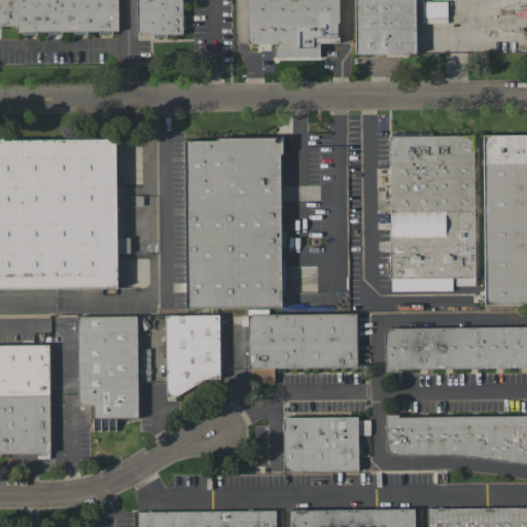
[(116,0),(117,31),(16,34),(16,26),(0,26),(0,0),(116,0)]
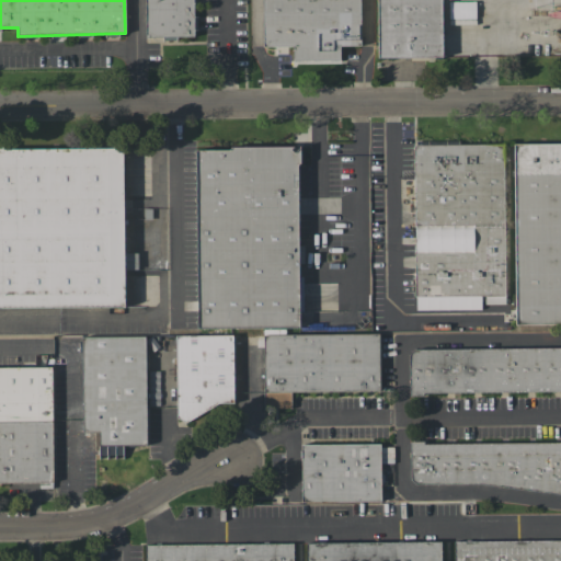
[(144,0),(194,0),(195,37),(145,37),(144,0)]
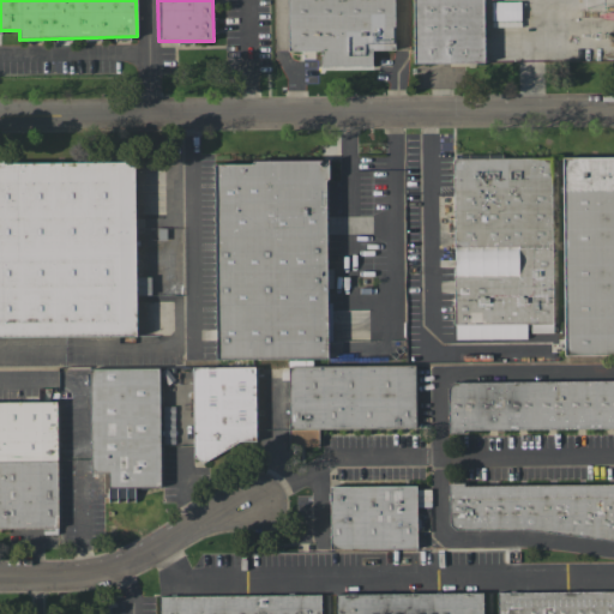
[(286,0),(393,0),(393,49),(372,49),(372,65),(319,66),(319,50),(287,50),(286,0)]
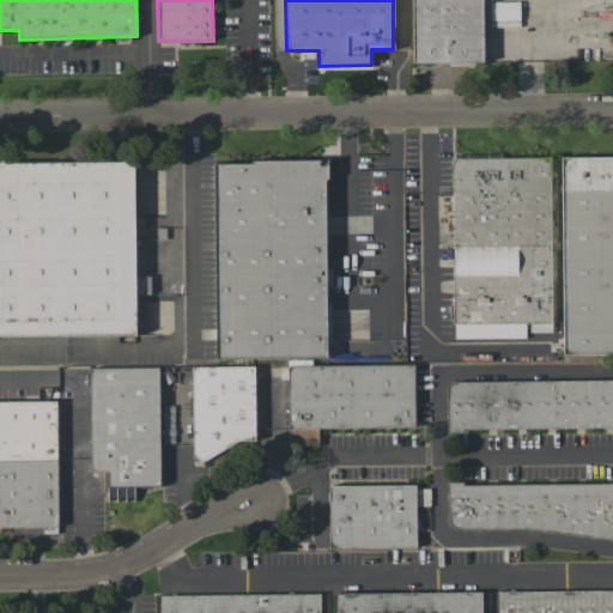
[(412,62),(411,0),(481,0),(483,61),(412,62)]
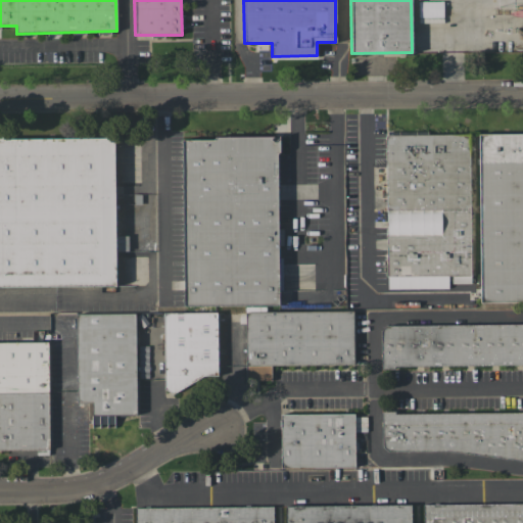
[(419,1),(419,17),(443,17),(442,1),(419,1)]
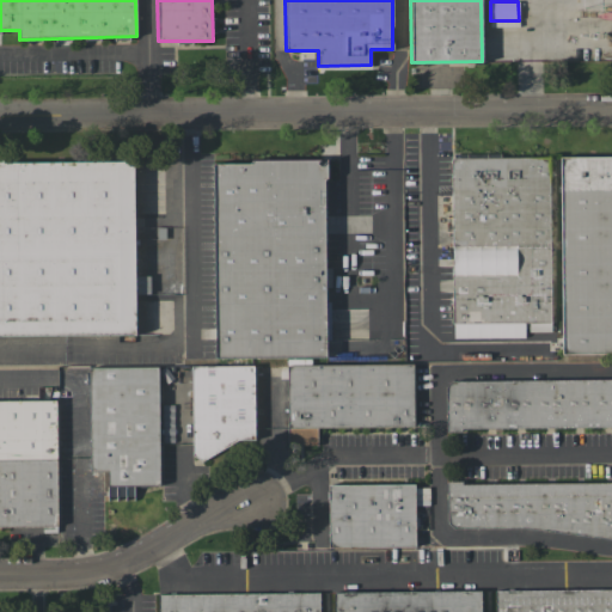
[(611,155),(611,353),(562,354),(560,157),(611,155)]
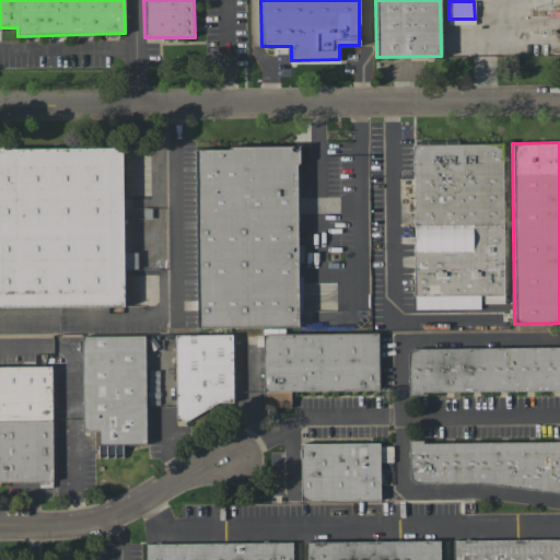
[(411,144),(502,143),(504,303),(481,303),(481,308),(415,308),(411,144)]
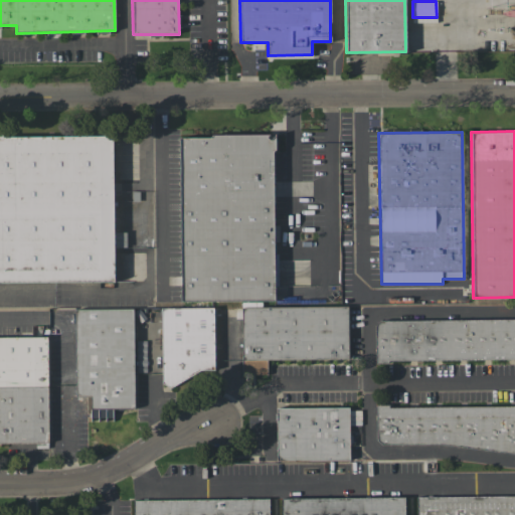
[(0,135),(112,135),(114,281),(0,281),(0,135)]
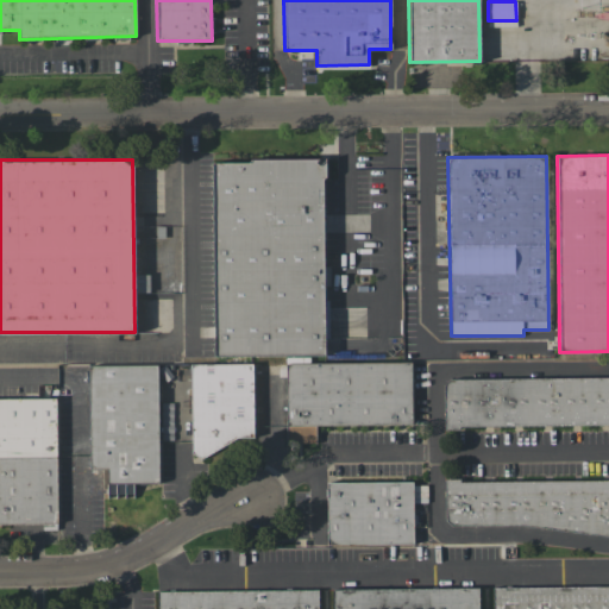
[(212,159),(322,159),(325,353),(213,355),(212,159)]
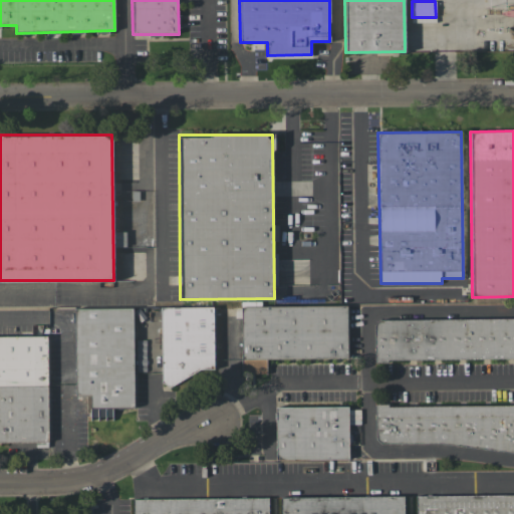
[(347,357),(266,358),(266,372),(242,373),(241,299),(261,298),(261,306),(346,304),(347,357)]
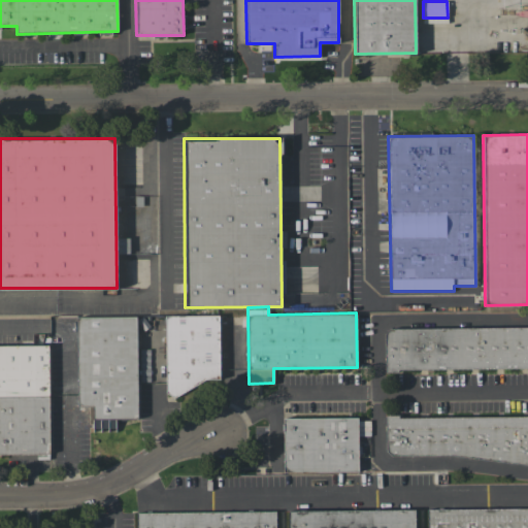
[(219,315),(220,378),(207,380),(208,389),(166,390),(164,316),(219,315)]
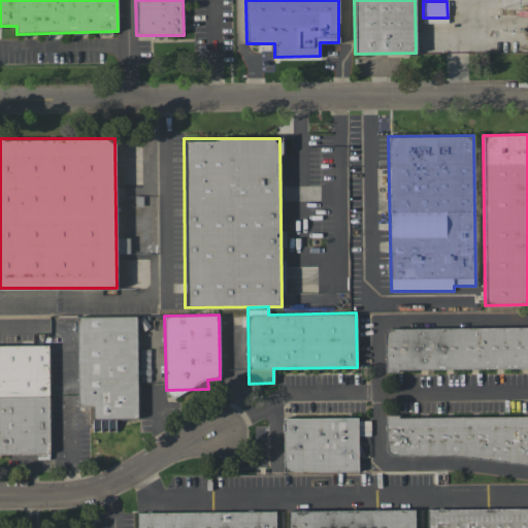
[(77,406),(75,317),(136,316),(137,418),(114,419),(116,428),(93,428),(93,405),(77,406)]
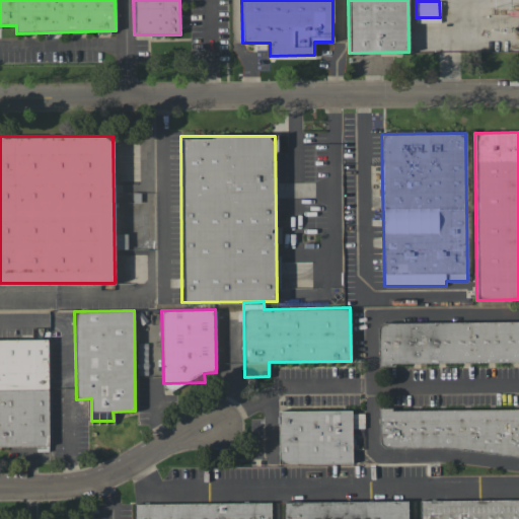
[(230,361),(230,319),(217,320),(218,361),(230,361)]
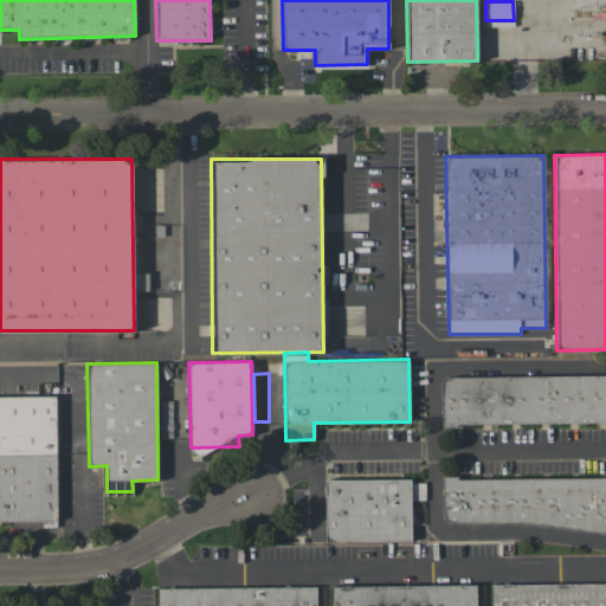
[(440,376),(605,374),(605,423),(442,424),(440,376)]
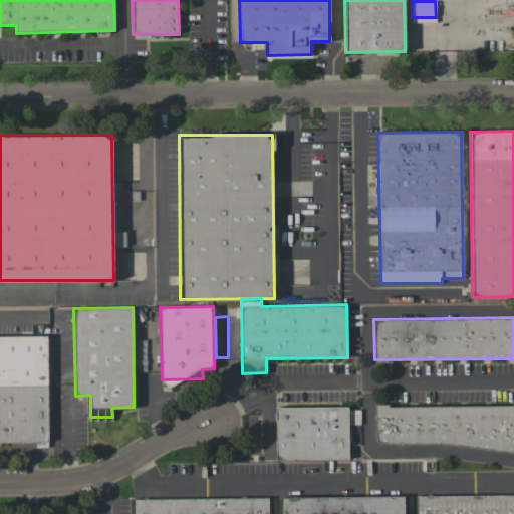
[(47,441),(0,441),(0,335),(46,335),(47,441)]
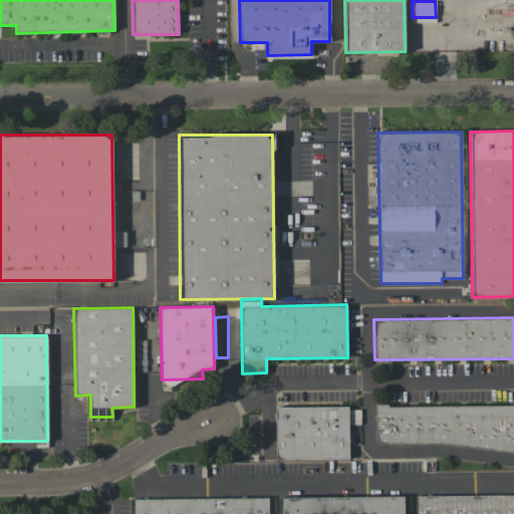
[(513,405),(513,446),(375,447),(375,406),(513,405)]
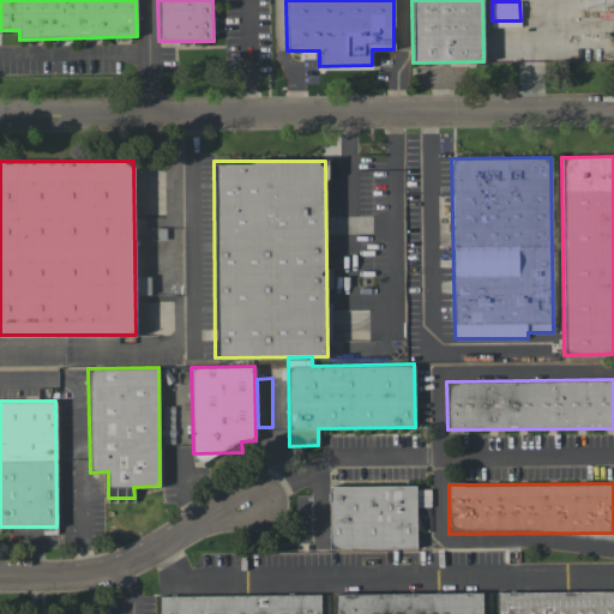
[(416,548),(329,549),(327,486),(415,485),(416,548)]
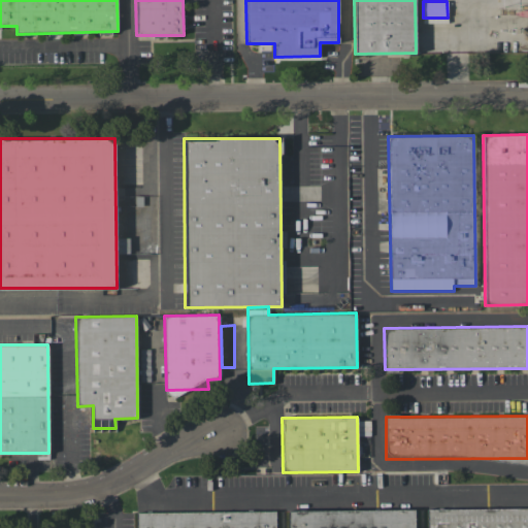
[(527,527),(427,527),(427,508),(527,507),(527,527)]
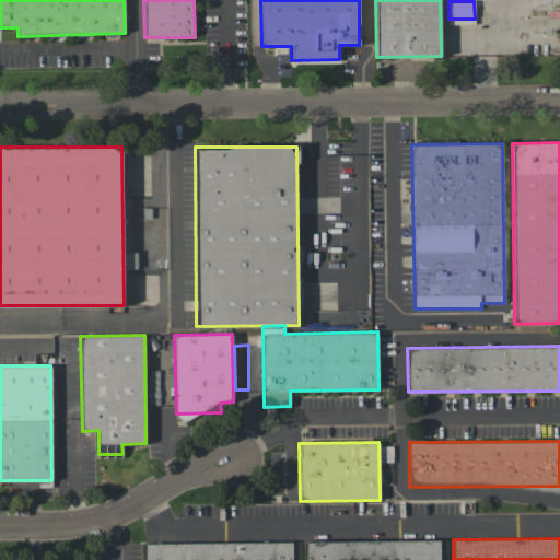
[(439,559),(305,559),(305,541),(439,539),(439,559)]
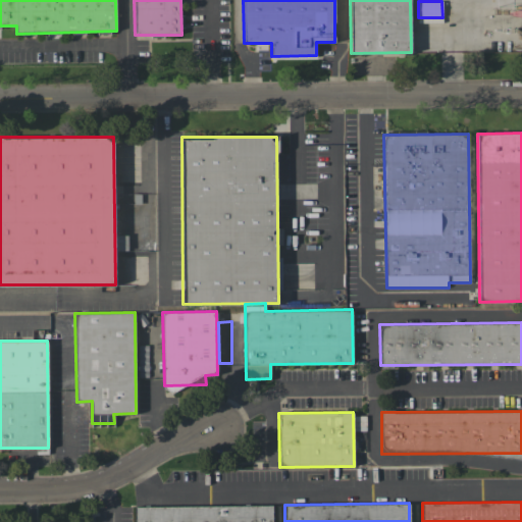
[(272,521),(135,521),(135,506),(272,505),(272,521)]
